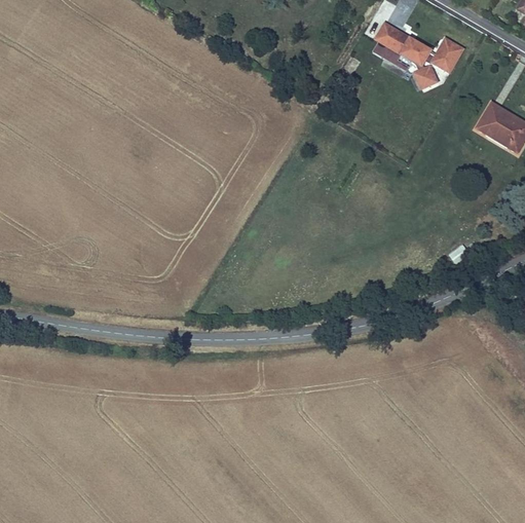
[(520,0),(516,8),(524,12),(524,0),(520,0)]
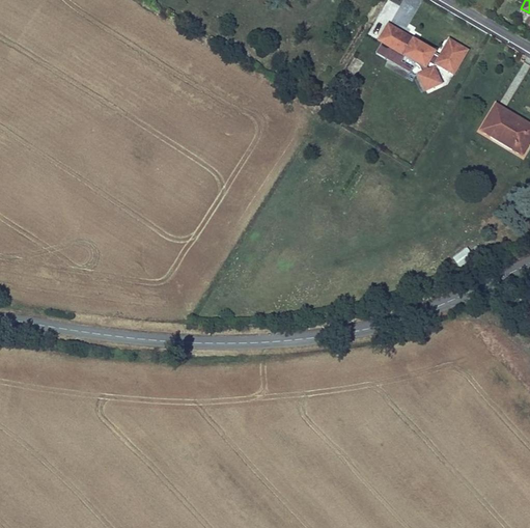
[(420,74),(425,90),(437,86),(431,71),(426,73),(425,66),(427,61),(440,70),(441,68),(448,73),(463,50),(448,40),(439,57),(438,58),(433,55),(433,53),(413,39),(408,49),(396,42),(400,32),(387,25),(378,40),(381,42),(392,48),(388,55),(399,62),(405,56),(415,62),(414,63),(418,65),(419,68),(420,74)]
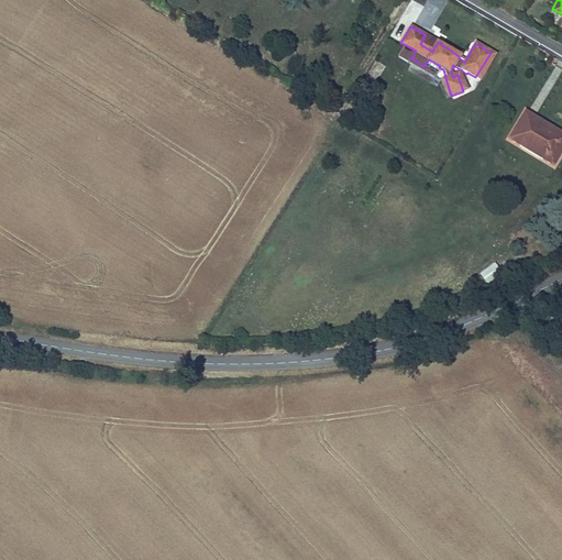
[(433,78),(439,67),(440,66),(429,59),(423,66),(411,58),(416,51),(404,44),(397,56),(433,78)]
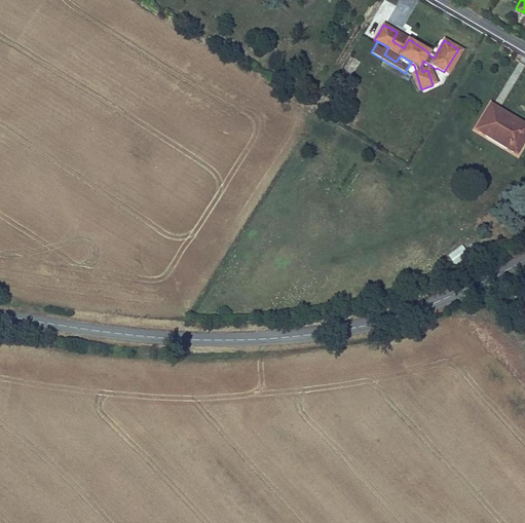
[(458,49),(444,72),(447,73),(456,59),(460,51),(458,49)]
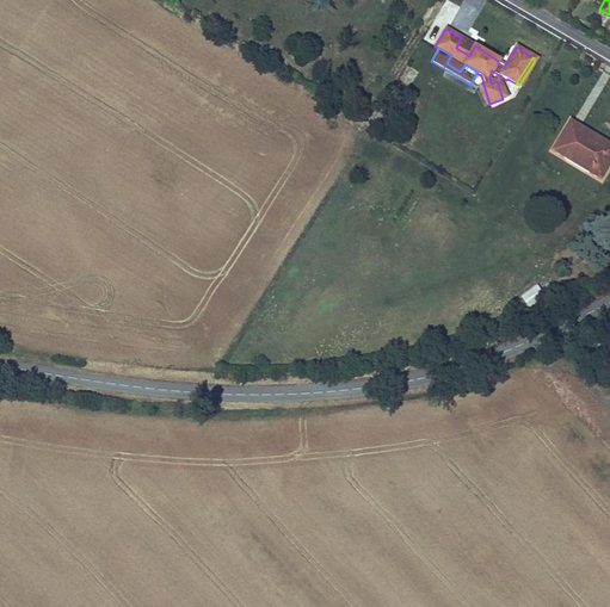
[(485,105),(490,104),(484,85),(479,87),(485,105)]
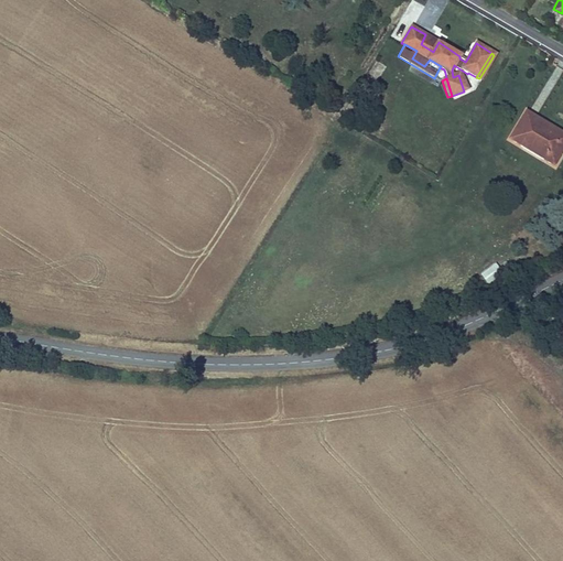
[(555,163),(562,148),(562,129),(527,109),(510,138),(555,163)]
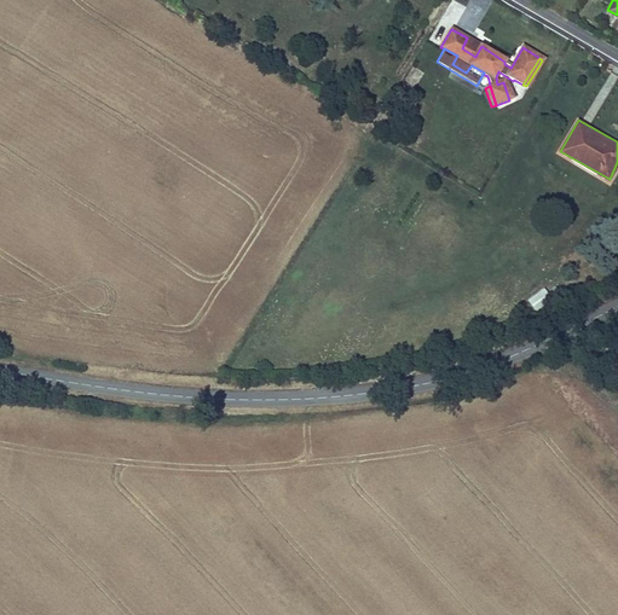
[(537,309),(549,299),(543,289),(527,300),(537,309)]
